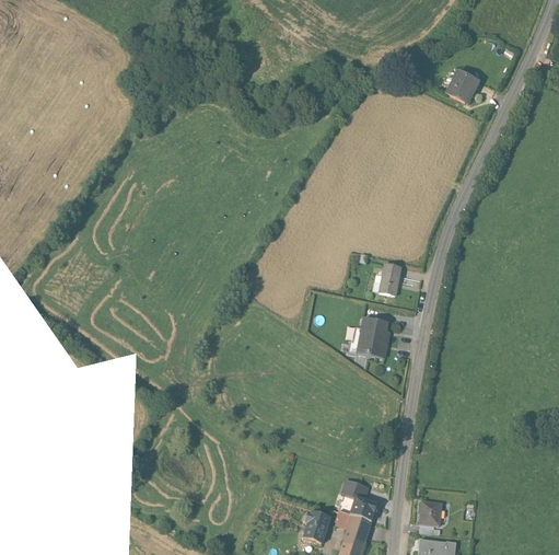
[(468,102),(481,79),(457,67),(446,91),(468,102)]
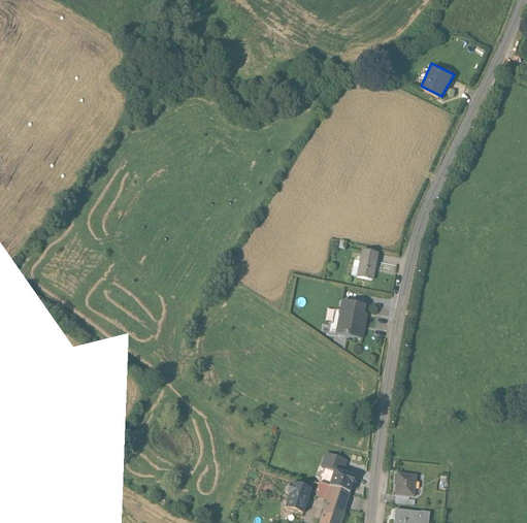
[(372,278),(379,251),(361,248),(356,274),(372,278)]
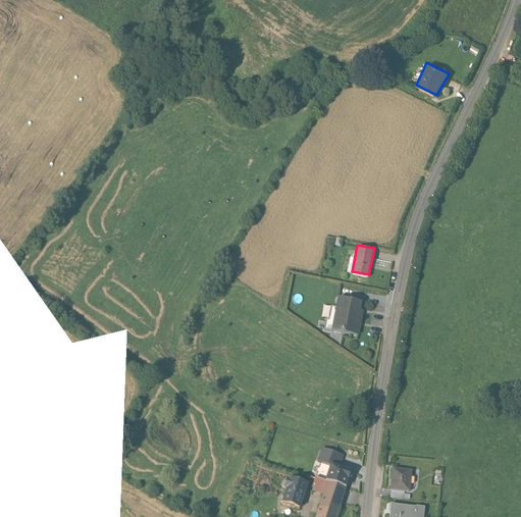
[(361,299),(339,295),(331,326),(359,332),(363,308),(360,307),(361,299)]
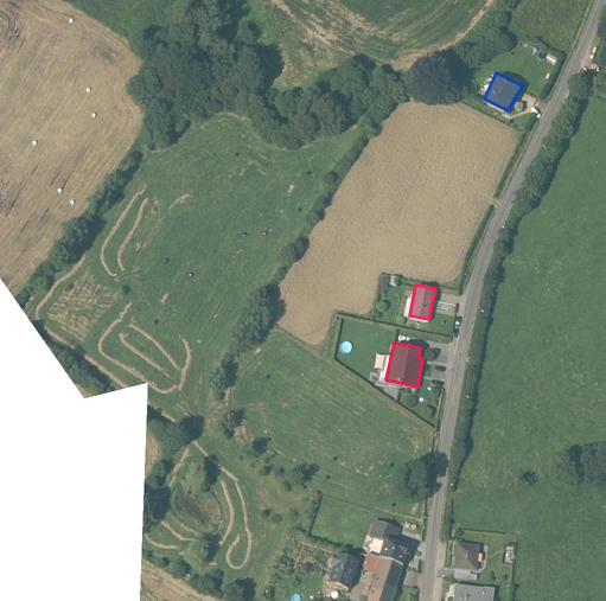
[(378,556),(380,556),(402,564),(408,545),(395,539),(400,525),(375,517),(370,532),(383,538),(378,556)]
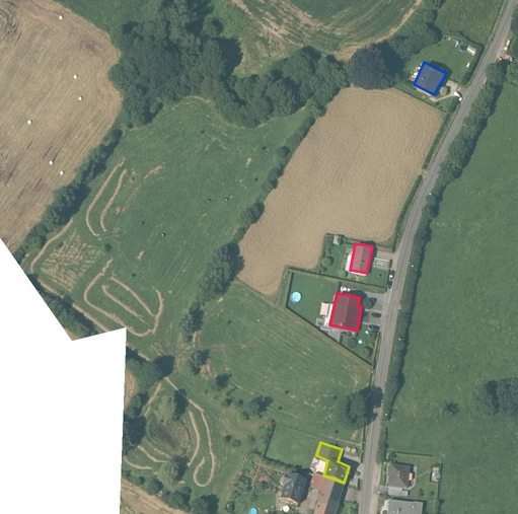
[(409,465),(390,463),(388,484),(389,484),(402,486),(407,486),(409,465)]
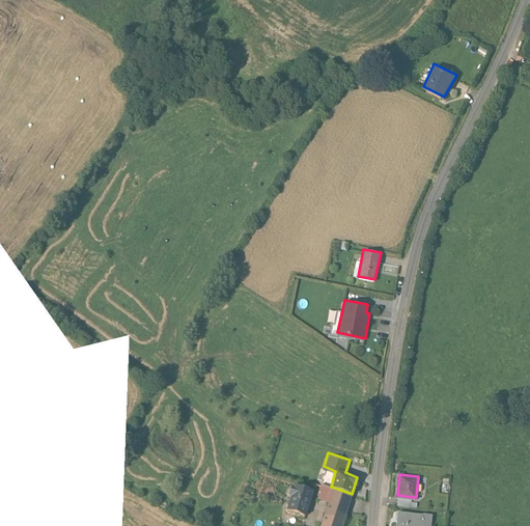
[(286,508),(304,514),(314,489),(296,482),(286,508)]
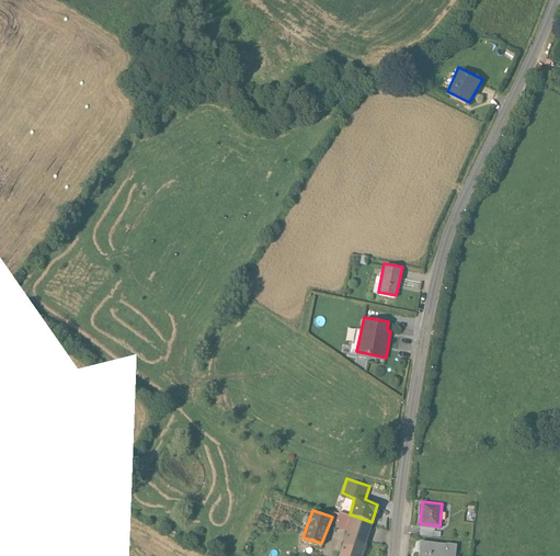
[(338,555),(341,555),(360,555),(372,522),(351,514),(338,555)]
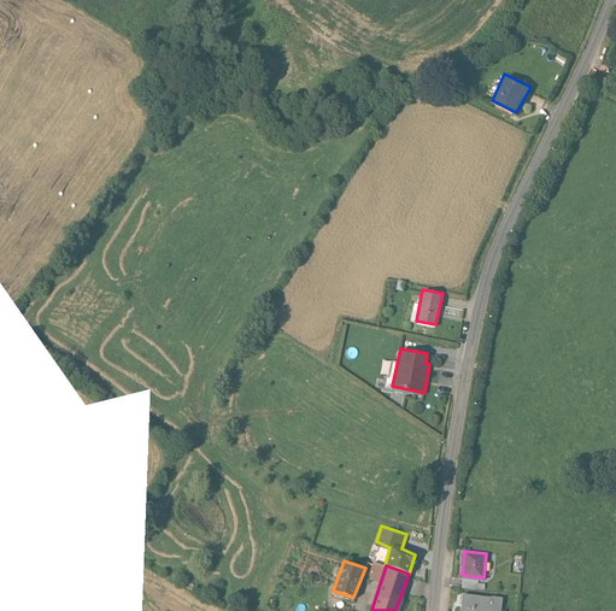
[(477,587),(479,577),(463,575),(462,585),(477,587)]
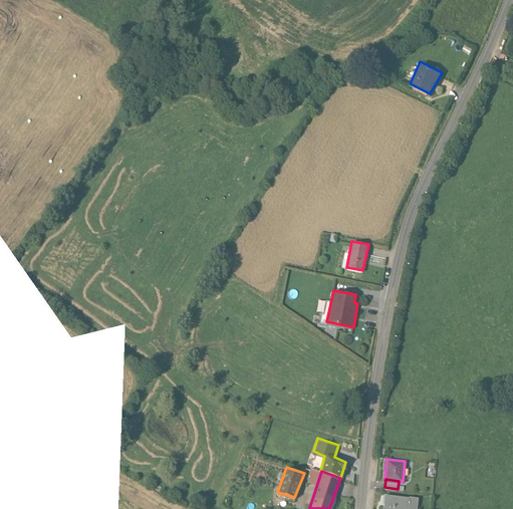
[(410,497),(385,494),(382,508),(416,508),(418,497),(410,496),(410,497)]
